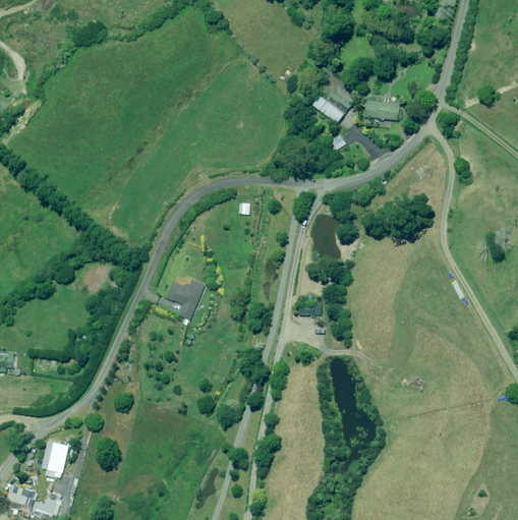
[(320,99),(314,106),(338,122),(351,103),(331,89),(325,99),(323,97),(321,100),(320,99)]
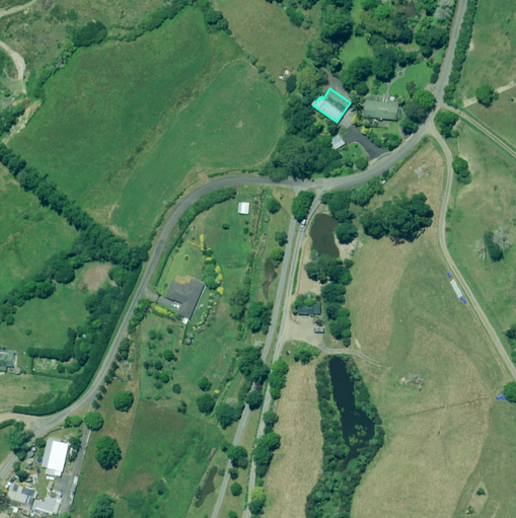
[(367,99),(365,116),(397,119),(398,103),(367,99)]
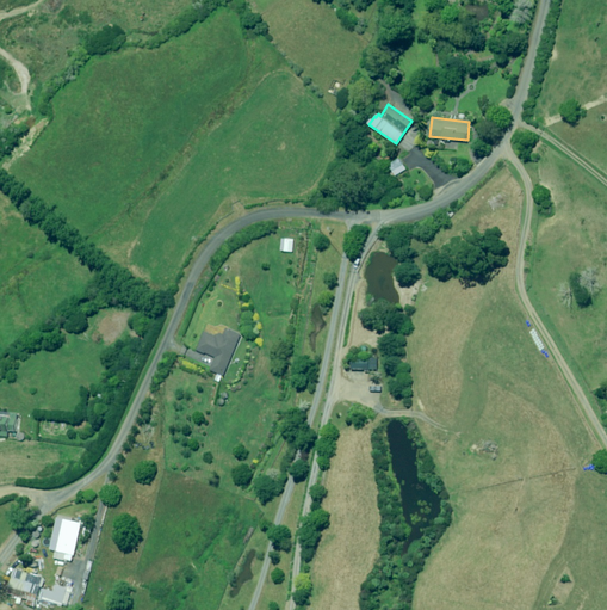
[(397,158),(386,164),(394,174),(403,168),(397,158)]
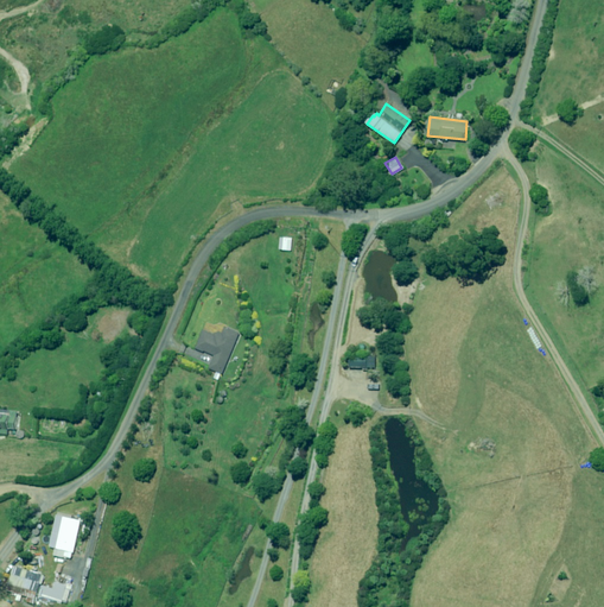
[(278,236),(277,248),(288,250),(290,238),(278,236)]
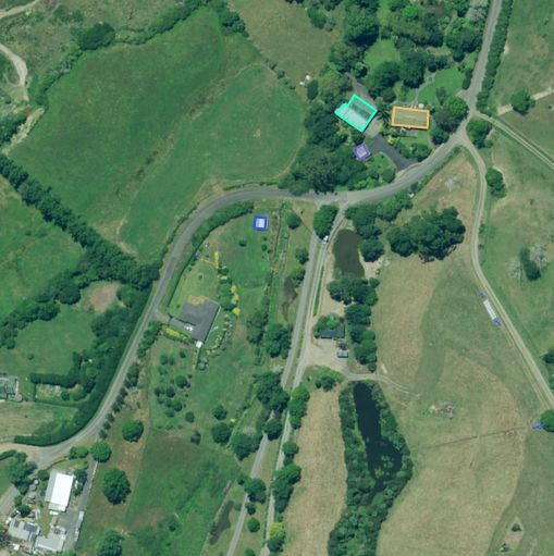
[(195,324),(189,336),(197,340),(195,345),(198,346),(200,341),(202,342),(220,304),(206,297),(202,304),(199,301),(198,304),(196,303),(196,305),(185,300),(177,318),(195,324)]
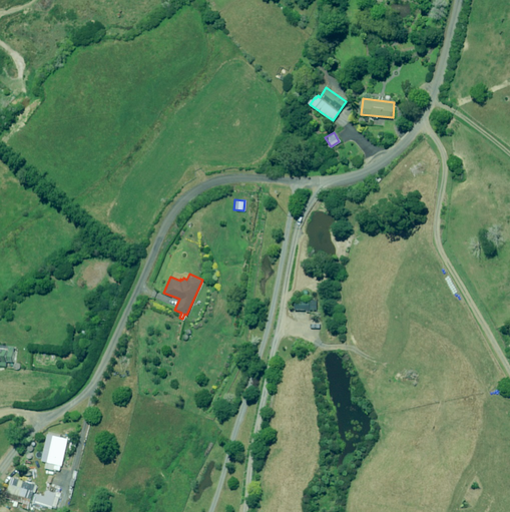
[(293,309),(315,310),(315,300),(294,299),(293,309)]
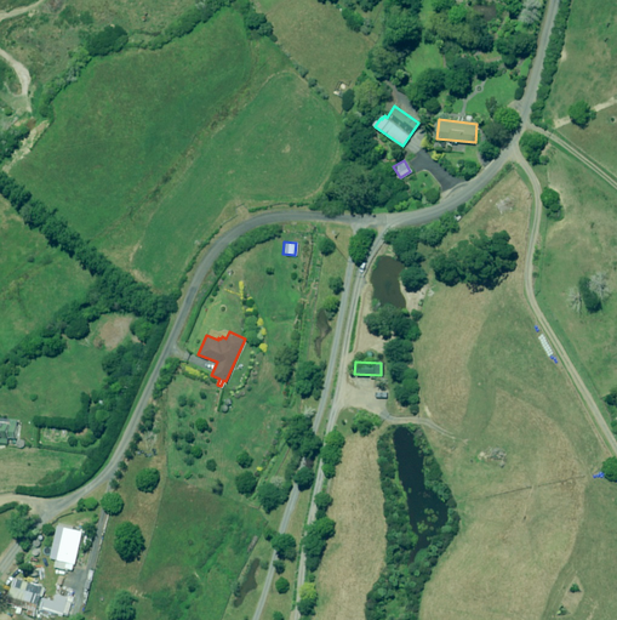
[(16,419),(0,416),(0,442),(4,443),(5,437),(12,438),(16,419)]
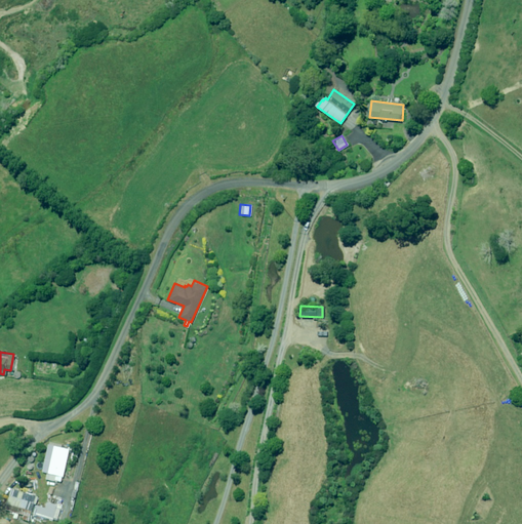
[(55,474),(63,476),(69,448),(61,446),(61,444),(56,443),(55,445),(48,444),(42,471),(46,472),(45,478),(54,480),(55,474)]
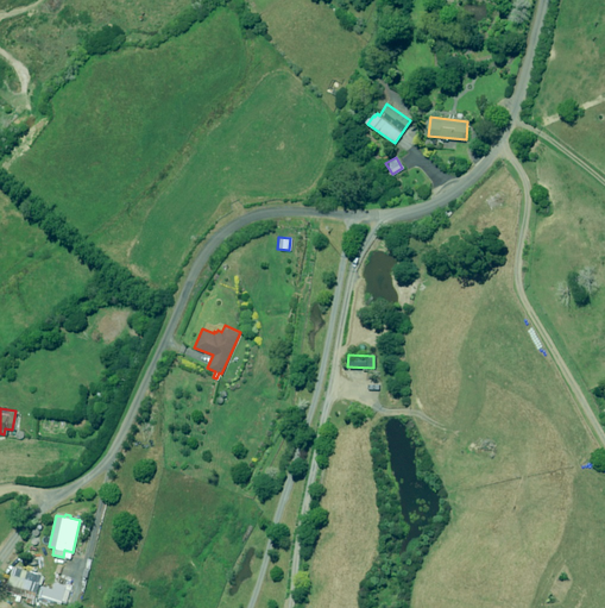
[(51,589),(41,585),(37,594),(61,601),(65,585),(54,582),(51,589)]
